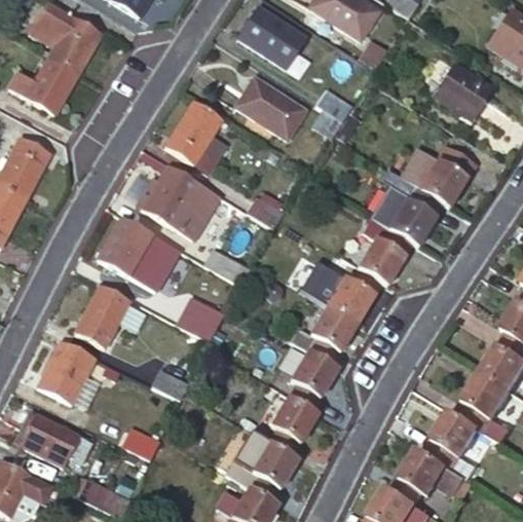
[(141,16),(151,0),(113,0),(141,16)]
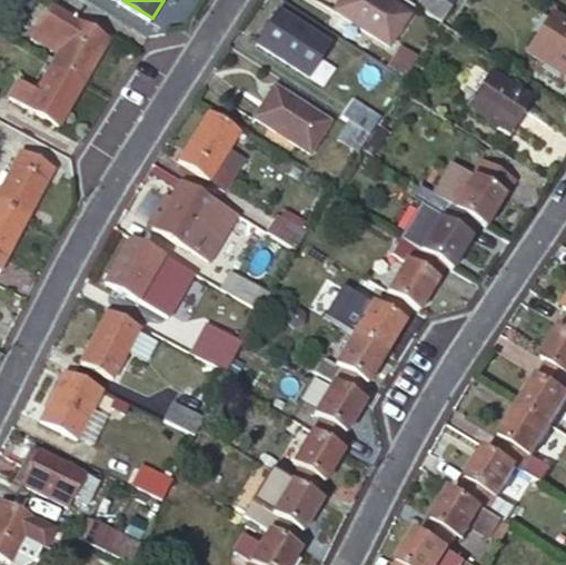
[(391,42),(411,11),(394,0),(341,0),(337,8),(391,42)]
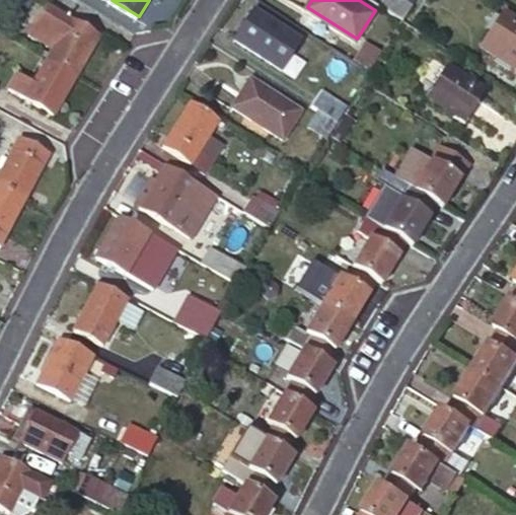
[(384,0),(383,3),(406,18),(416,3),(411,0),(384,0)]
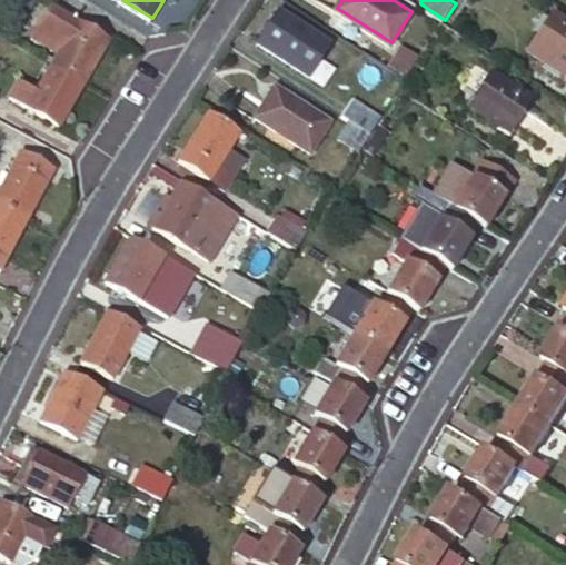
[(62,48),(55,61),(87,80),(111,36),(52,2),(36,33),(62,48)]
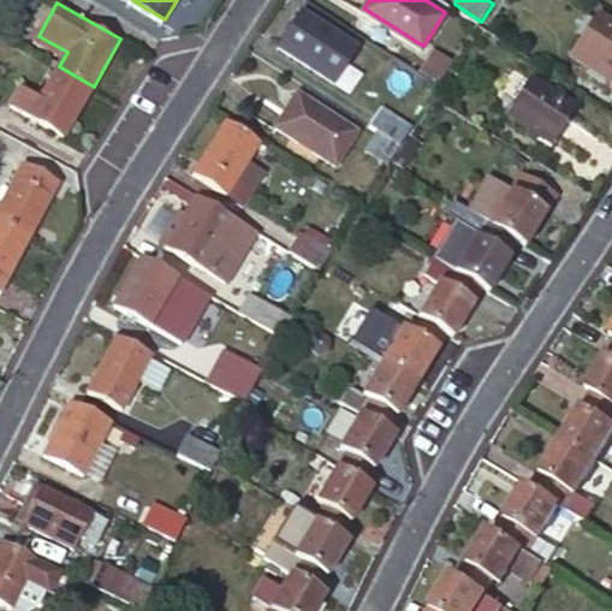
[(337,81),(360,45),(303,7),(281,43),(337,81)]
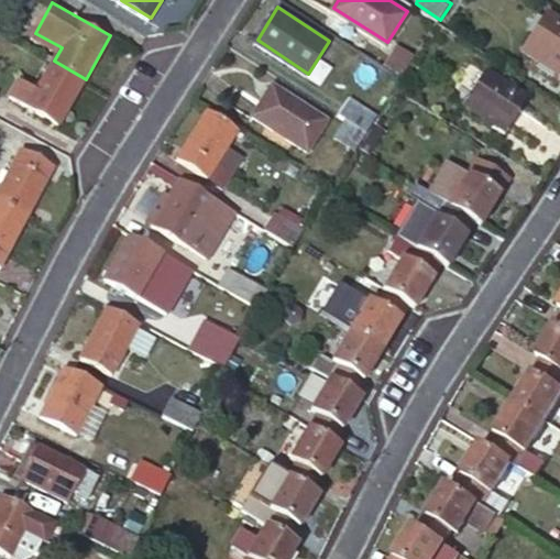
[(559,17),(548,10),(525,47),(559,69),(559,17)]
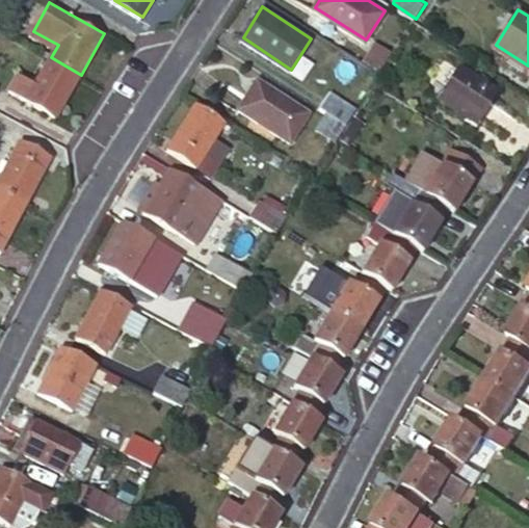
[(398,43),(384,33),(368,60),(382,70),(398,43)]
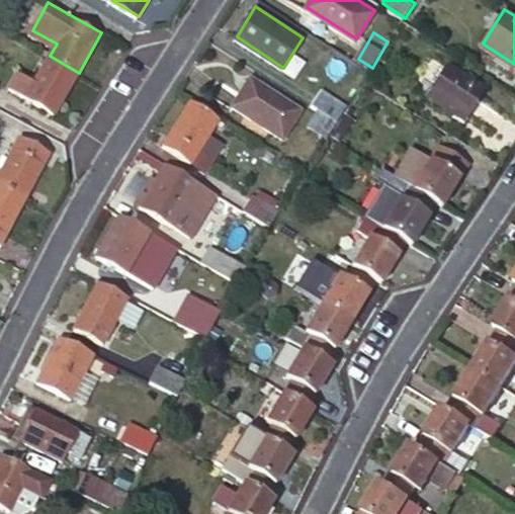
[(79,73),(50,56),(35,80),(20,72),(11,87),(26,96),(56,112),(79,73)]
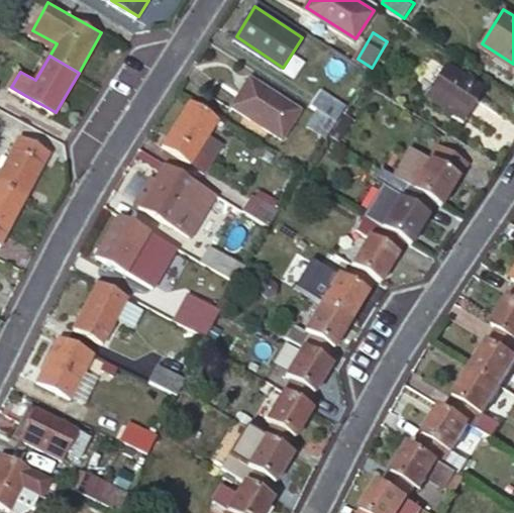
[(467,118),(486,88),(448,64),(428,94),(467,118)]
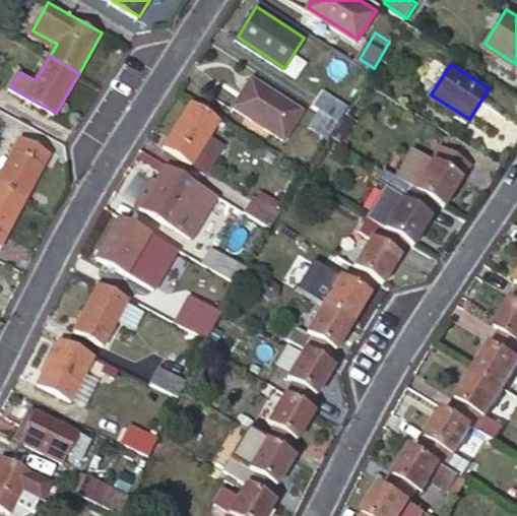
[(286,136),(303,108),(253,76),(236,104),(286,136)]
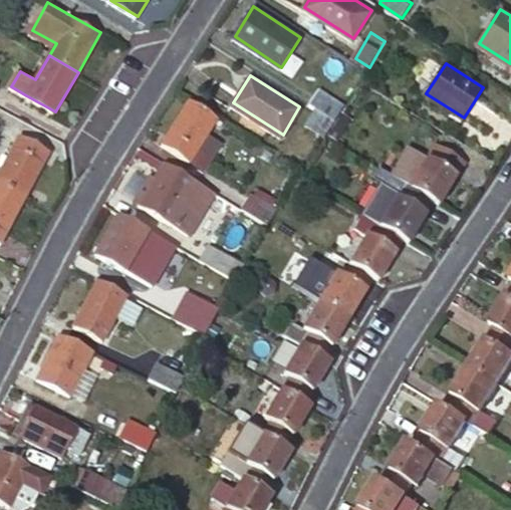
[(319,87),(310,102),(316,105),(336,118),(345,103),(319,87)]
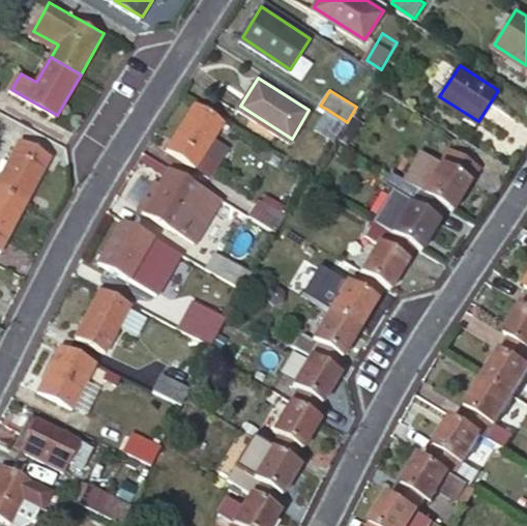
[(227,120),(197,101),(168,147),(198,166),(227,120)]
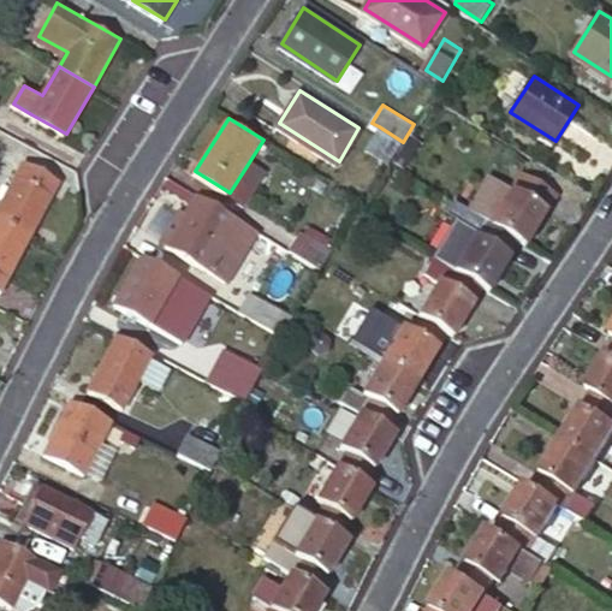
[(392,159),(403,142),(379,126),(368,144),(392,159)]
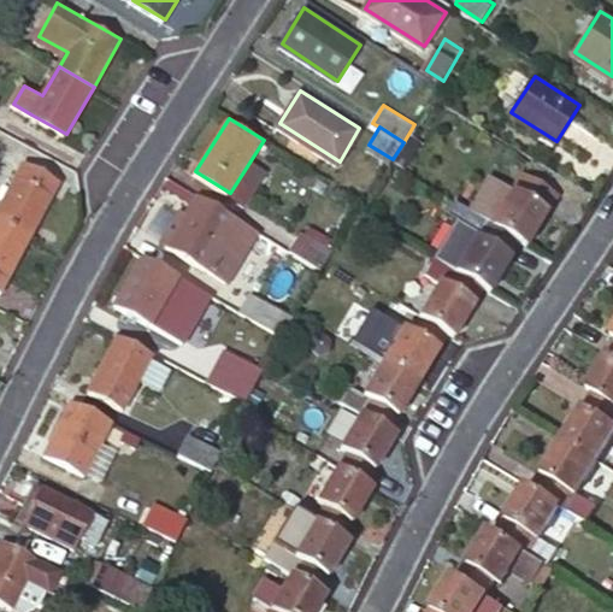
[(24,160),(0,207),(0,217),(31,234),(60,178),(24,160)]
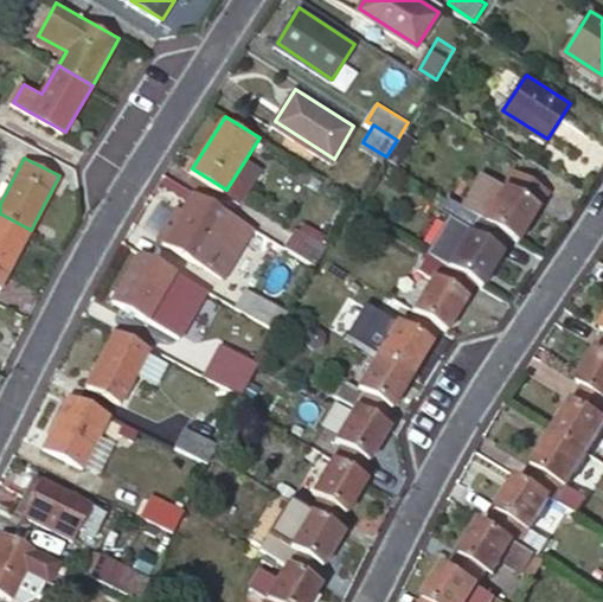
[(485,173),(464,206),(480,216),(486,219),(514,236),(519,239),(550,189),(517,170),(506,187),(485,173)]
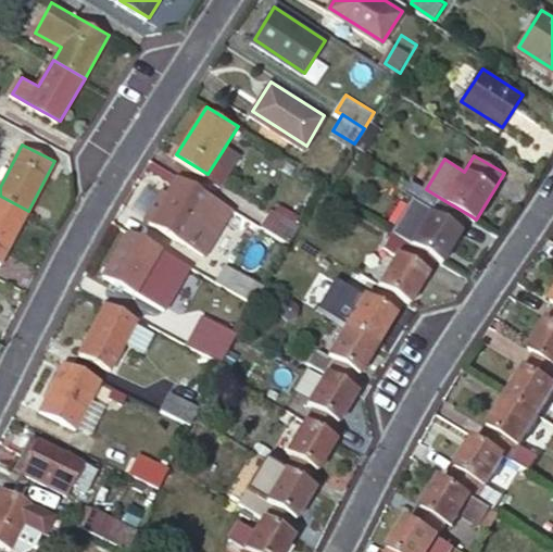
[(186,241),(214,195),(179,174),(152,221),(186,241)]
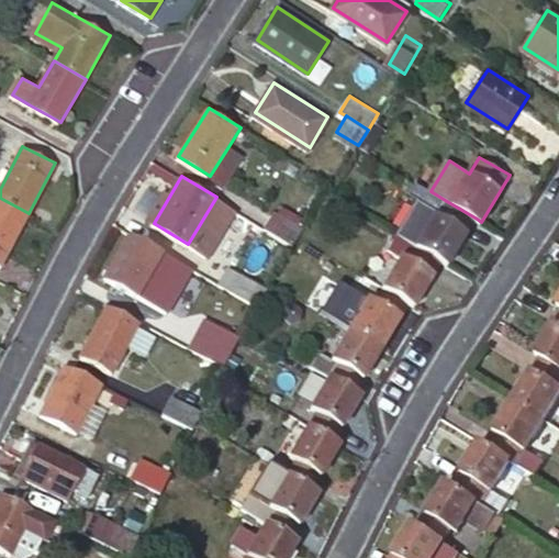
[(443,259),(449,264),(477,219),(450,203),(445,200),(431,191),(416,182),(410,193),(418,199),(398,233),(411,241),(418,245),(443,259)]
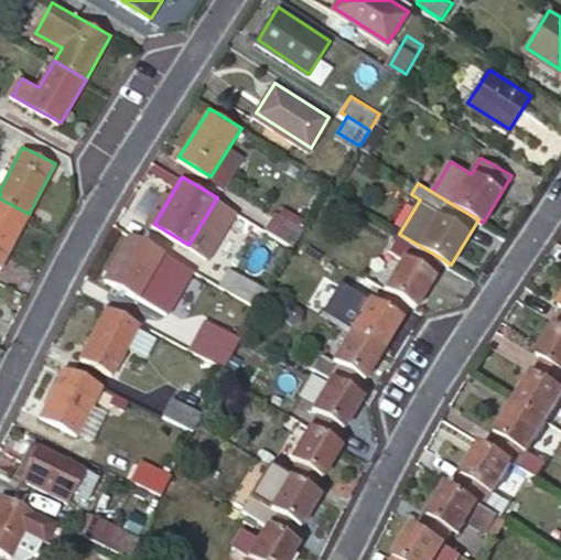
[(29,214),(0,198),(0,262),(2,265),(29,214)]
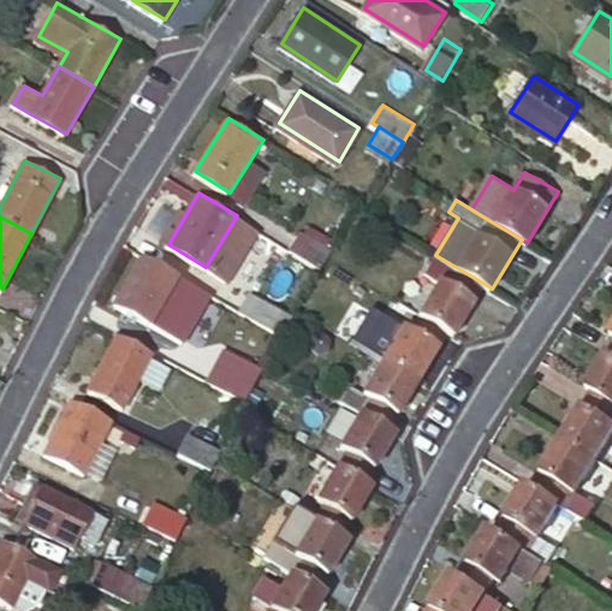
[(322,266),(330,255),(334,248),(301,230),(291,247),(322,266)]
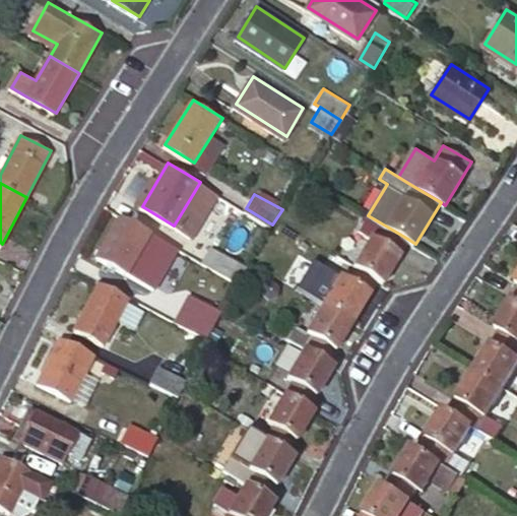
[(129,272),(151,232),(122,214),(99,255),(129,272)]
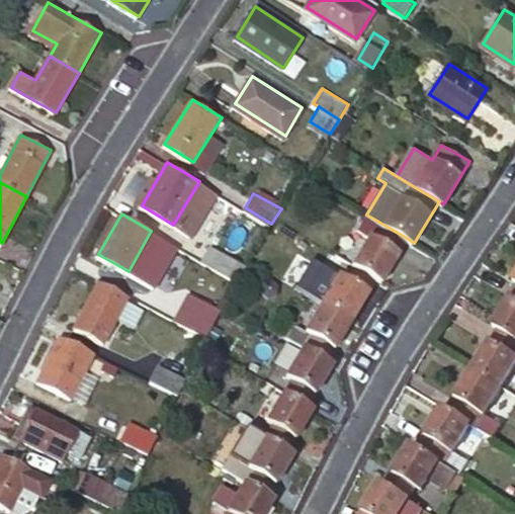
[(377,277),(383,280),(408,239),(385,226),(378,222),(366,215),(359,229),(370,236),(354,263),(377,277)]
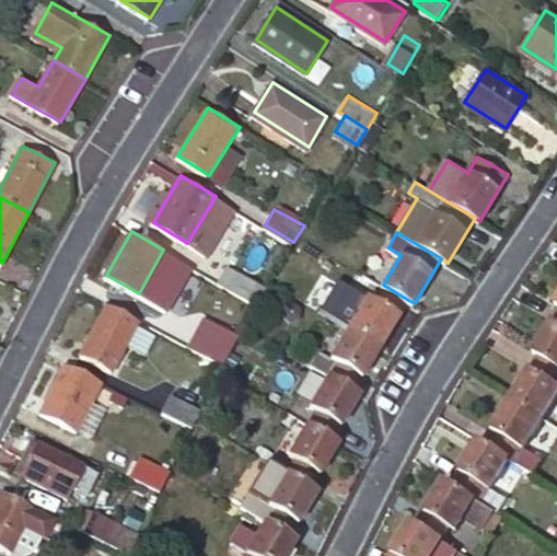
[(258,303),(268,286),(229,264),(219,280),(258,303)]
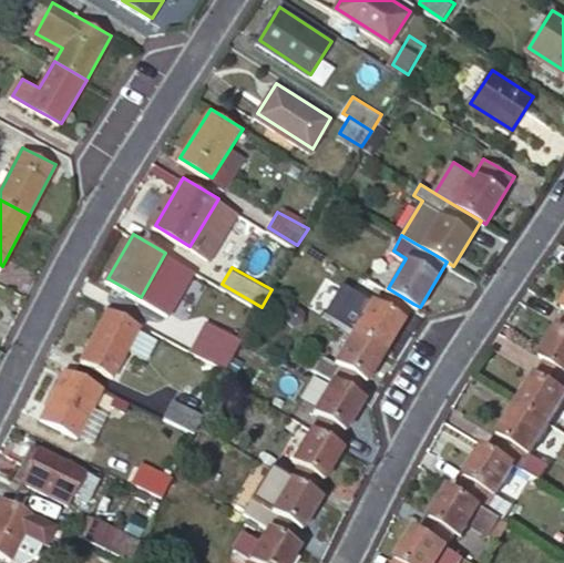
[(356,330),(387,349),(413,304),(388,288),(380,304),(344,283),(326,311),(356,330)]
